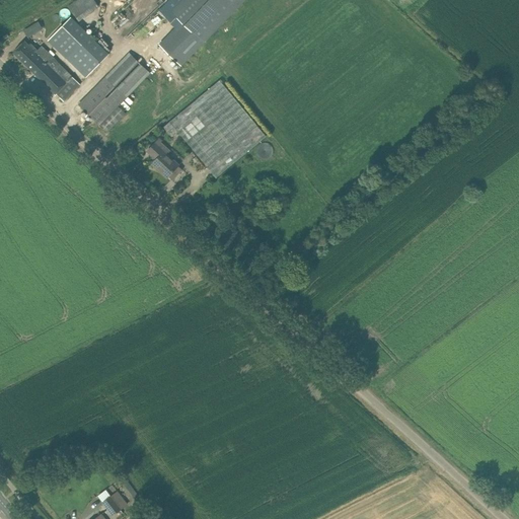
[(98,6),(93,0),(76,0),(68,6),(79,21),(98,6)]
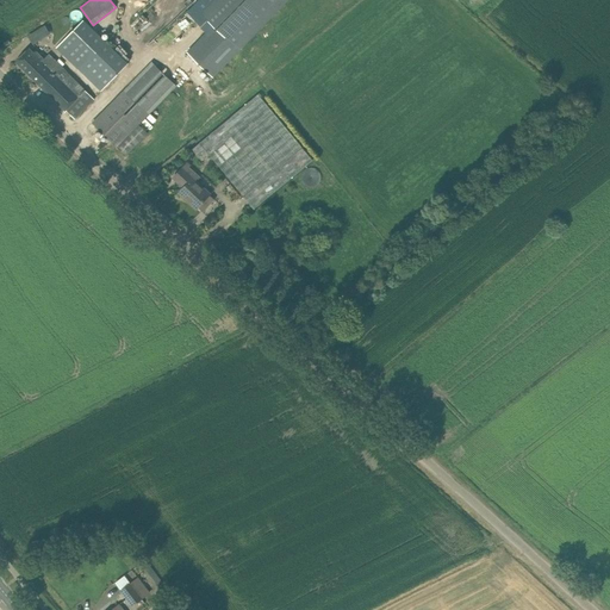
[(212,76),(285,0),(221,0),(205,17),(213,25),(187,53),(212,76)]
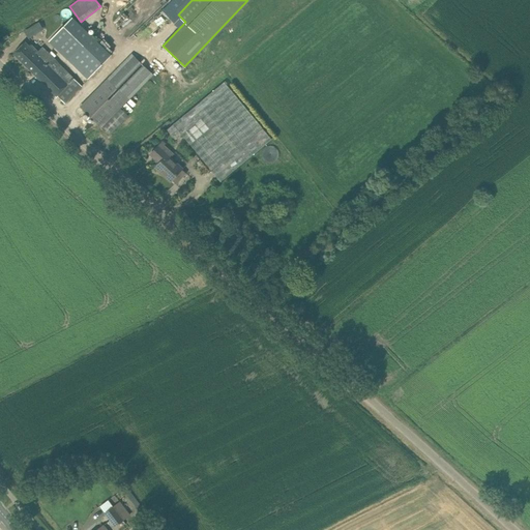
[(72,17),(71,19),(49,41),(88,80),(112,54),(72,17)]
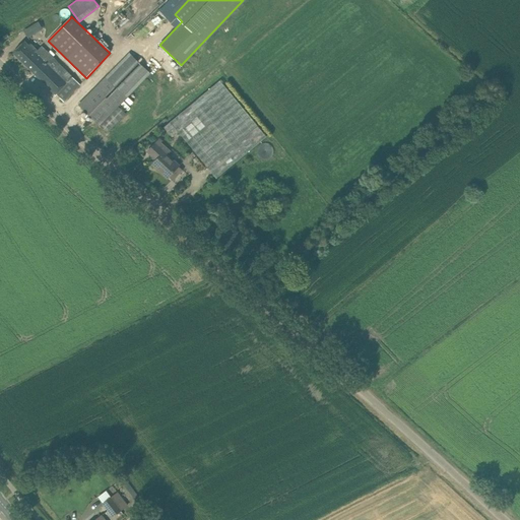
[(40,21),(23,28),(26,37),(44,28),(40,21)]
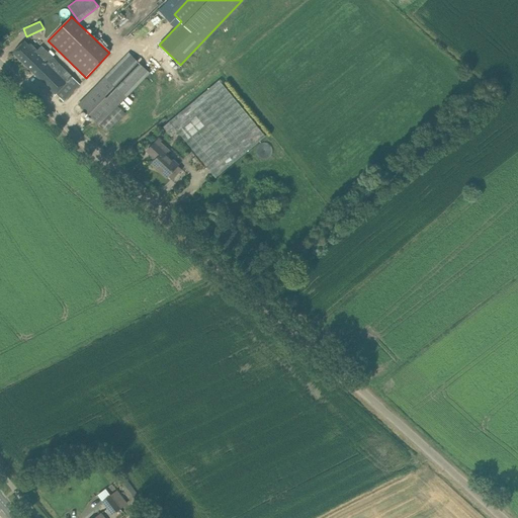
[(24,40),(20,45),(13,52),(64,101),(80,84),(41,46),(37,51),(30,44),(29,45),(24,40)]
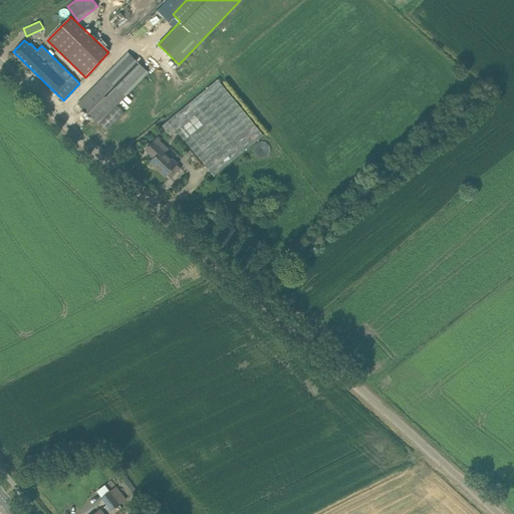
[(149,72),(129,52),(78,103),(106,131),(124,112),(116,104),(149,72)]
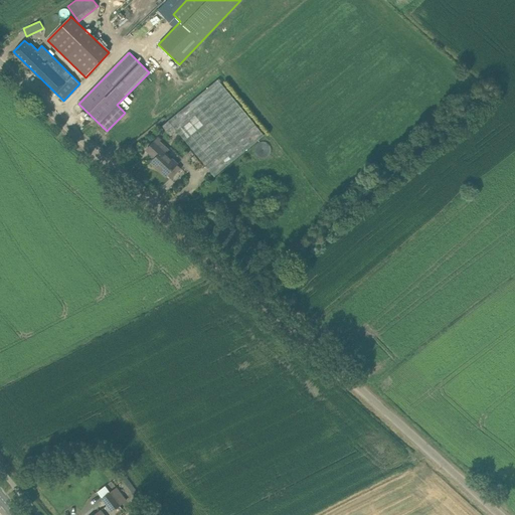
[(264,134),(218,79),(162,126),(170,136),(177,130),(214,175),(264,134)]
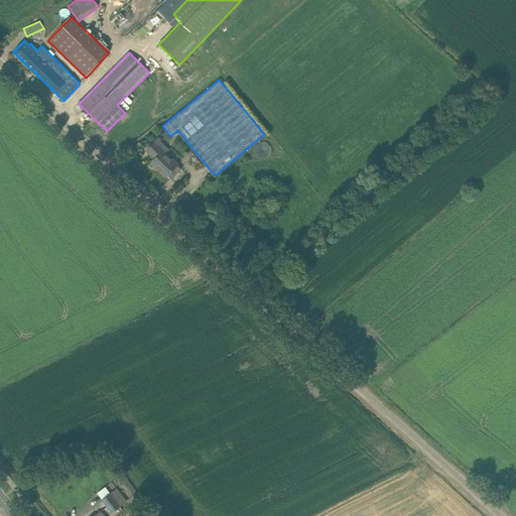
[(181,168),(177,164),(165,154),(169,150),(159,141),(161,140),(158,137),(147,150),(155,158),(151,162),(157,168),(158,167),(160,169),(159,170),(166,176),(168,174),(172,178),(181,168)]
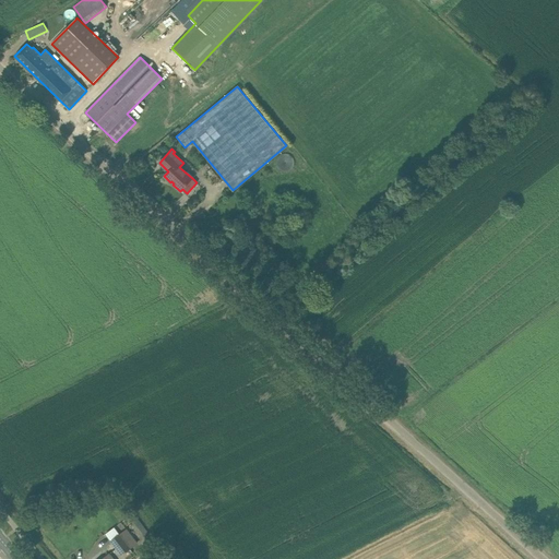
[(290,166),(288,154),(276,156),(278,168),(290,166)]
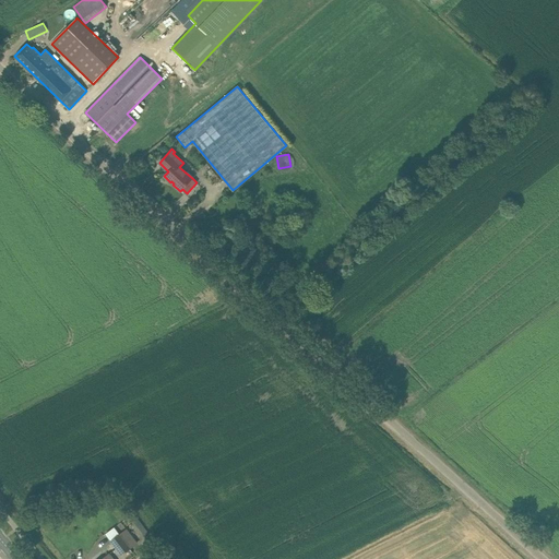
[(138,543),(128,528),(111,540),(122,555),(138,543)]
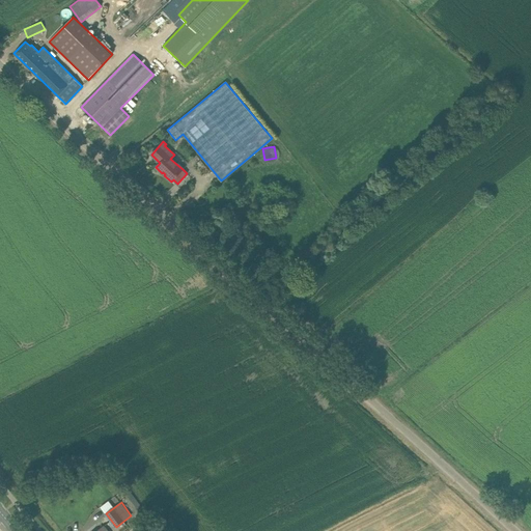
All buildings are outlined.
